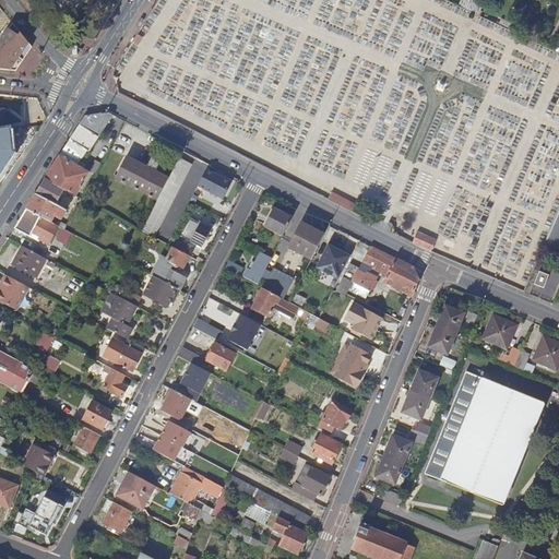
[(3,37),(0,43),(0,69),(1,70),(10,71),(28,44),(13,24),(7,34),(3,31),(0,35),(3,37)]
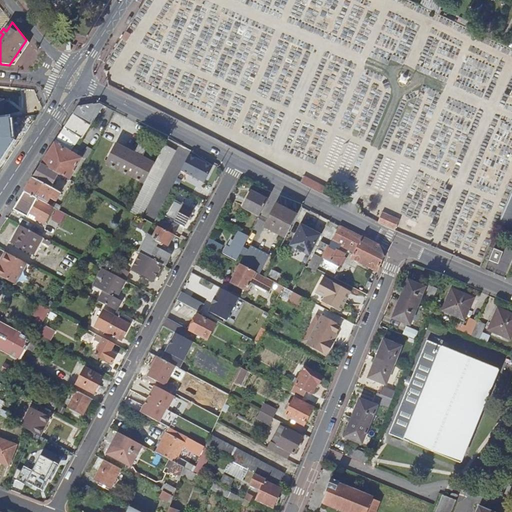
[(26,40),(9,65),(15,65),(29,44),(26,40)]
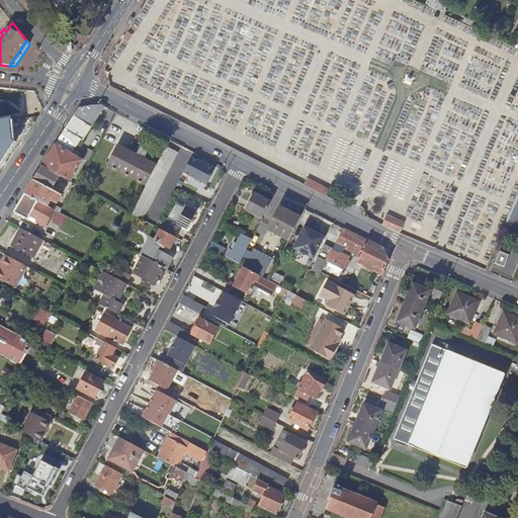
[(82,139),(103,105),(100,103),(79,107),(24,193),(48,205),(50,201),(57,204),(61,195),(52,189),(59,175),(70,180),(82,159),(69,152),(78,137),(82,139)]
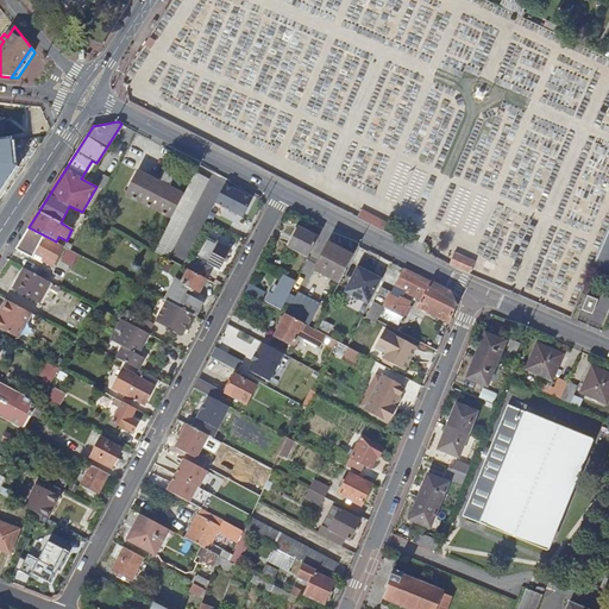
[(200,174),(205,167),(199,163),(182,193),(170,217),(152,250),(165,257),(207,179),(200,174)]
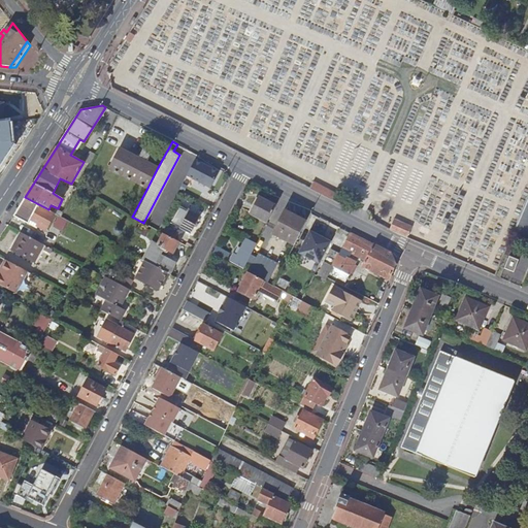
[(143,187),(147,188),(158,167),(145,161),(139,158),(119,149),(108,168),(111,170),(111,171),(116,173),(117,172),(125,176),(124,177),(129,179),(139,184),(138,185),(143,188),(143,187)]
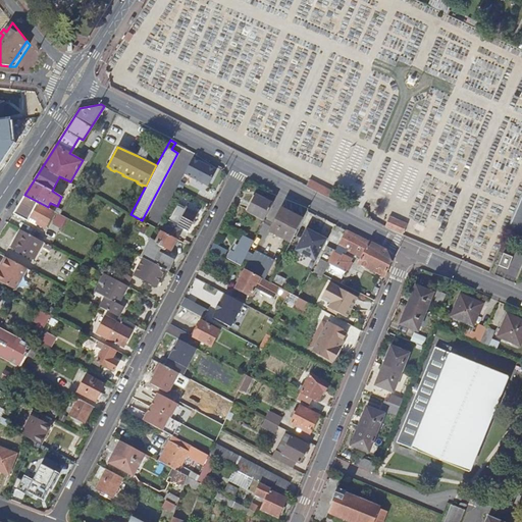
[(141,148),(138,156),(144,159),(148,151),(141,148)]
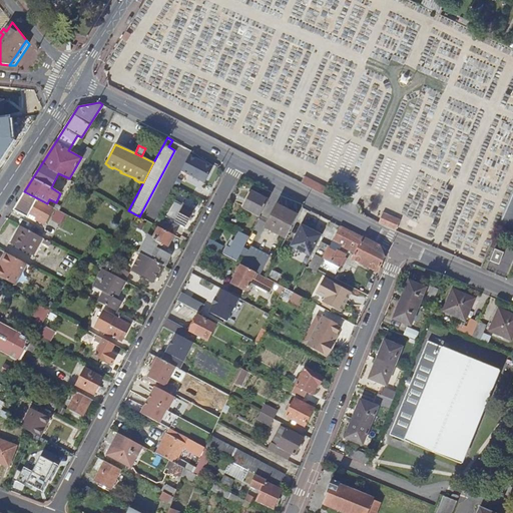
[(180,169),(203,181),(211,166),(188,154),(180,169)]
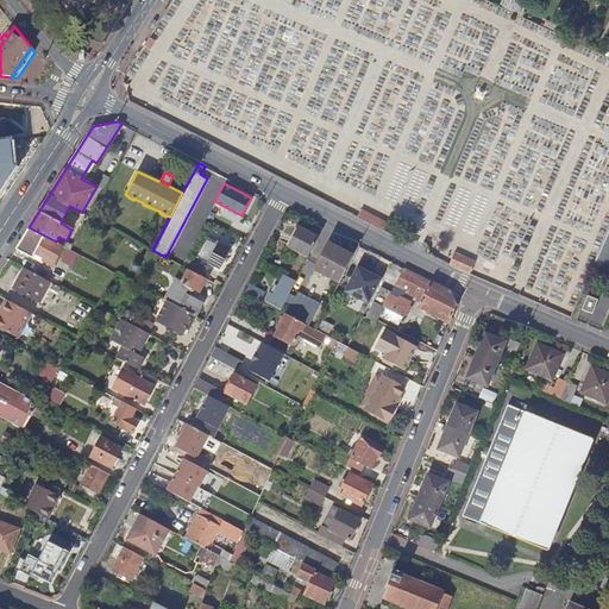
[(359,208),(356,217),(364,221),(369,213),(359,208)]
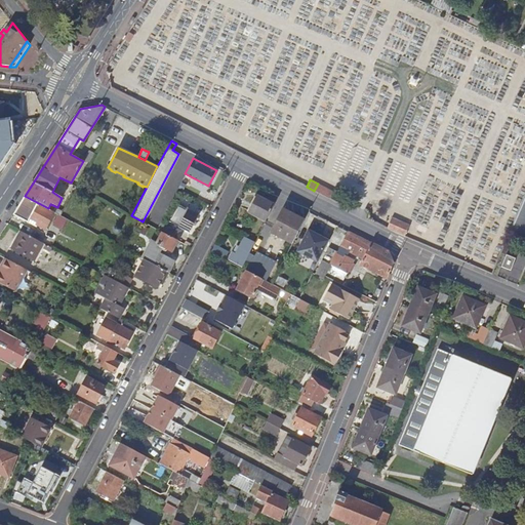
[(332,191),(318,184),(314,191),(328,198),(332,191)]
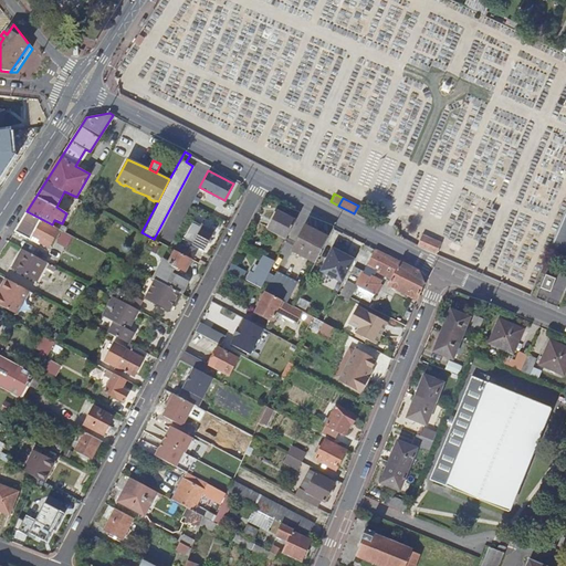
[(48,247),(59,228),(52,224),(27,211),(16,232),(39,244),(40,243),(48,247)]
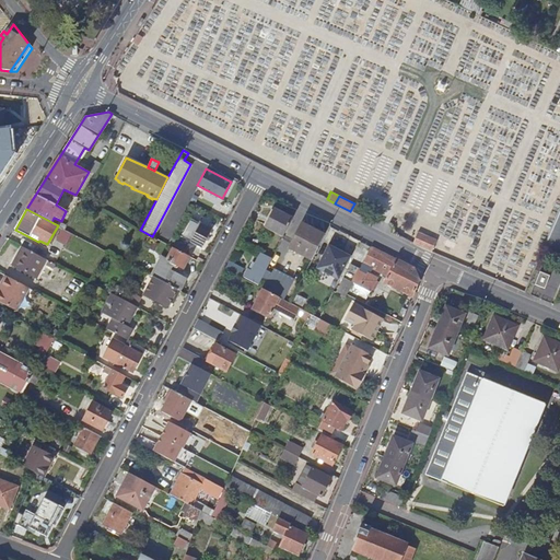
[(266,226),(283,235),(292,218),(275,209),(266,226)]
